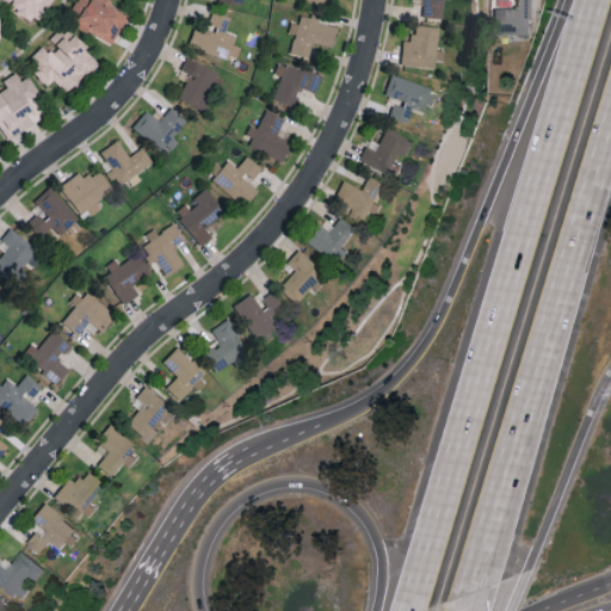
[(41,22),(50,0),(13,0),(10,8),(41,22)]
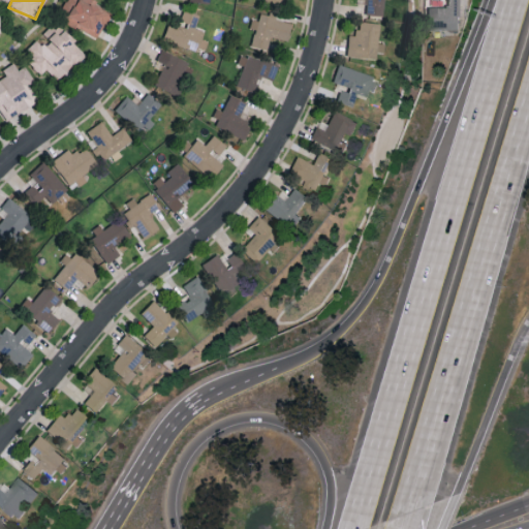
[(366,0),(366,14),(384,16),(384,0),(366,0)]
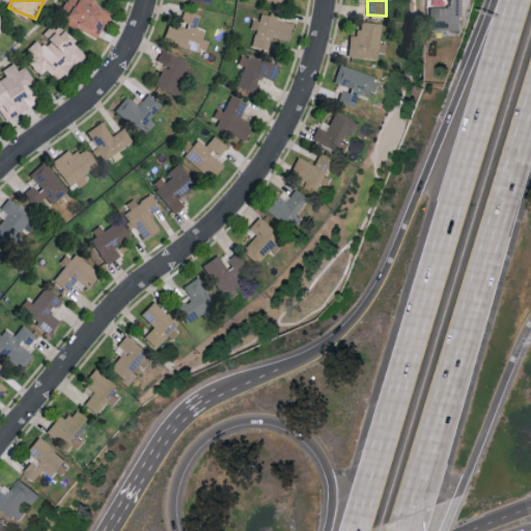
[(467,29),(466,0),(449,0),(450,6),(429,6),(430,29),(467,29)]
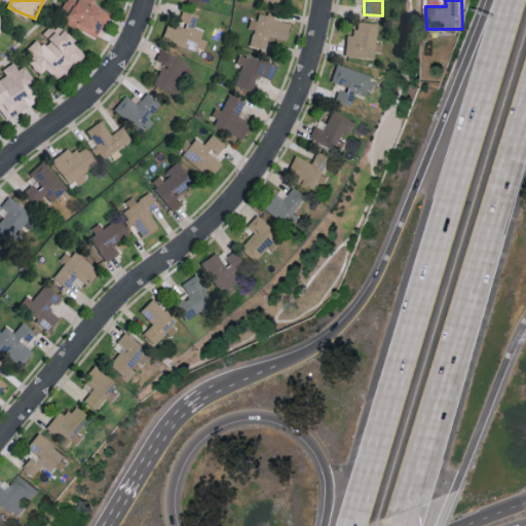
[(199,14),(183,9),(179,24),(170,21),(163,39),(203,52),(208,40),(201,38),(203,31),(194,28),(199,14)]
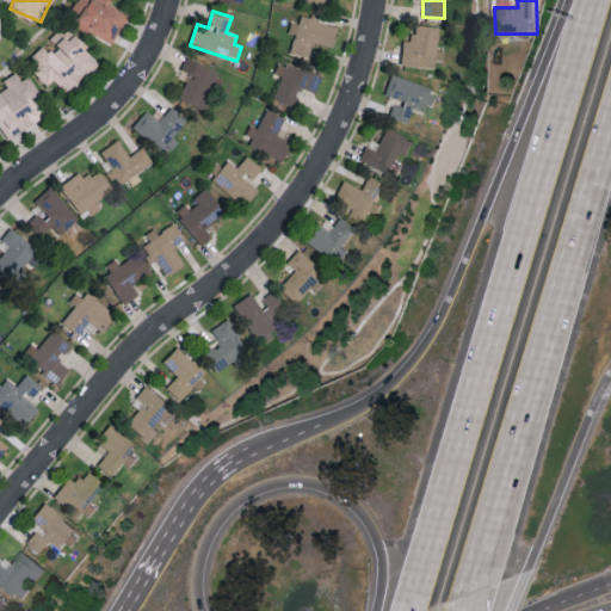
[(334,48),(338,25),(301,17),(298,23),(291,22),(289,32),(295,34),(291,53),(309,57),(313,43),(334,48)]
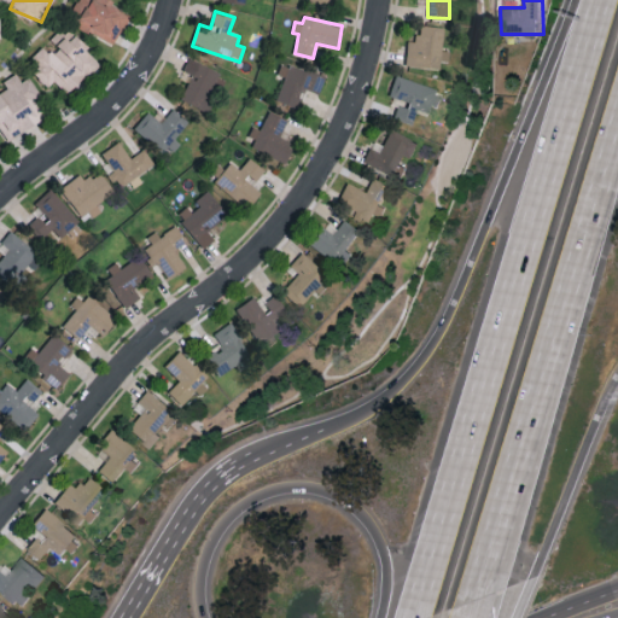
[(407,41),(406,66),(441,68),(442,25),(418,25),(417,41),(407,41)]
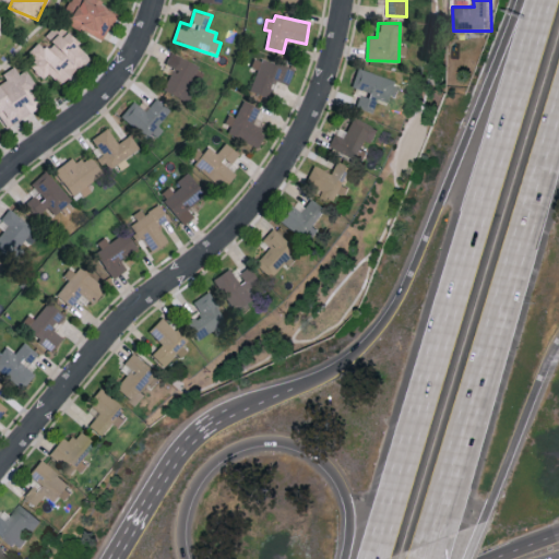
[(62,85),(91,56),(67,33),(62,37),(54,27),(45,36),(51,43),(46,49),(39,43),(24,60),(44,79),(49,73),(62,85)]
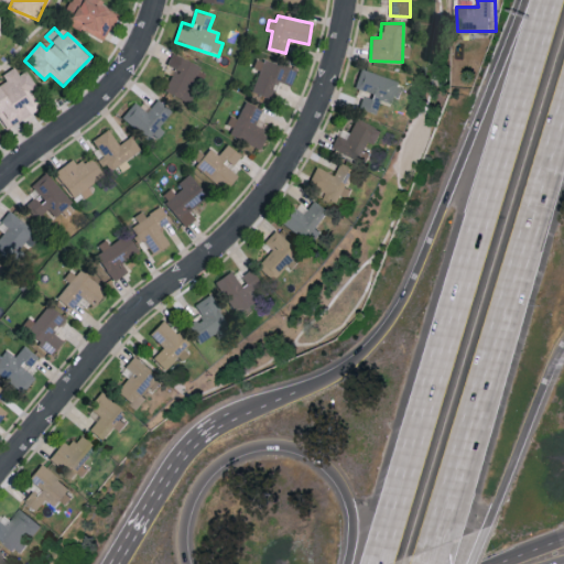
[(166,64),(175,68),(164,89),(190,101),(206,69),(173,53),(166,64)]
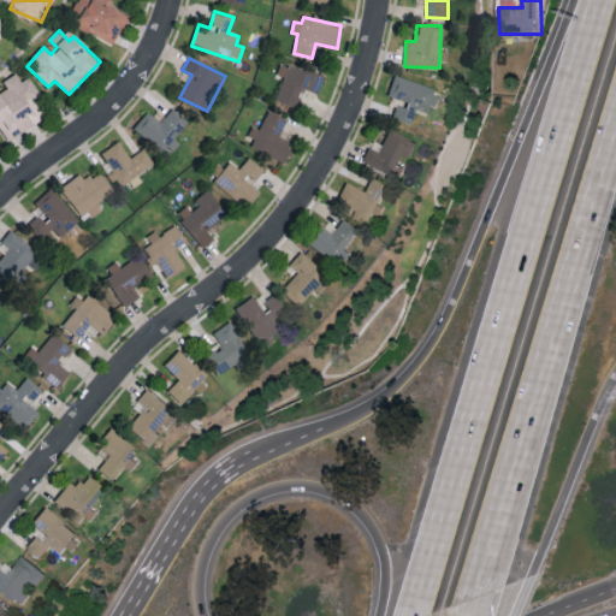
[(283,76),(276,100),(295,106),(301,88),(318,93),(324,75),(280,63),(277,75),(283,76)]
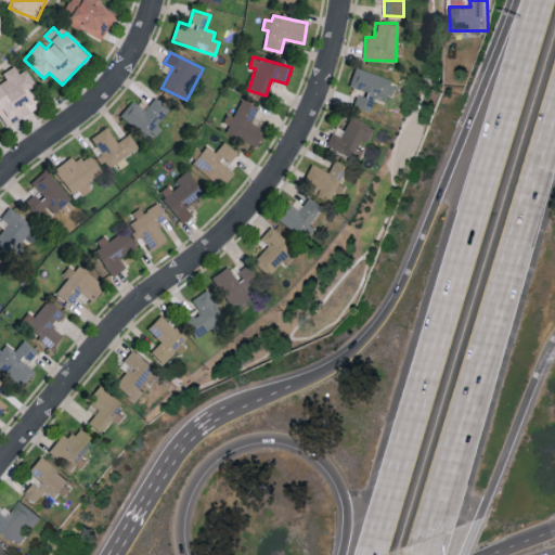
[(26,68),(20,73),(14,65),(3,73),(8,80),(0,85),(0,114),(8,126),(40,105),(29,90),(37,86),(26,68)]
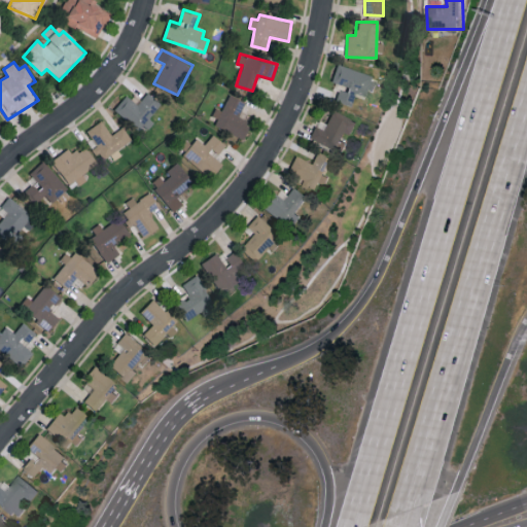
[(373,75),(337,64),(330,83),(340,86),(336,101),(352,106),(356,93),(370,97),(374,82),(371,81),(373,75)]
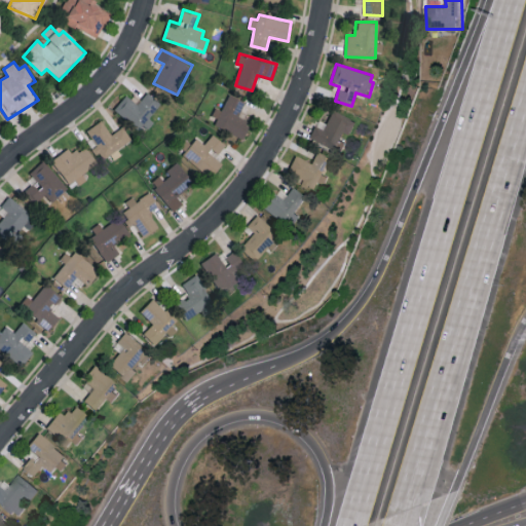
[(126,95),(114,109),(139,132),(162,106),(148,92),(137,104),(126,95)]
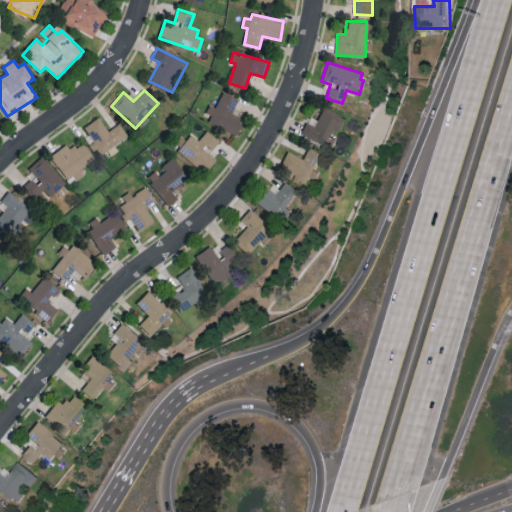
[(238,134),(244,117),(232,113),(238,97),(222,92),(216,107),(212,105),(206,122),(238,134)]
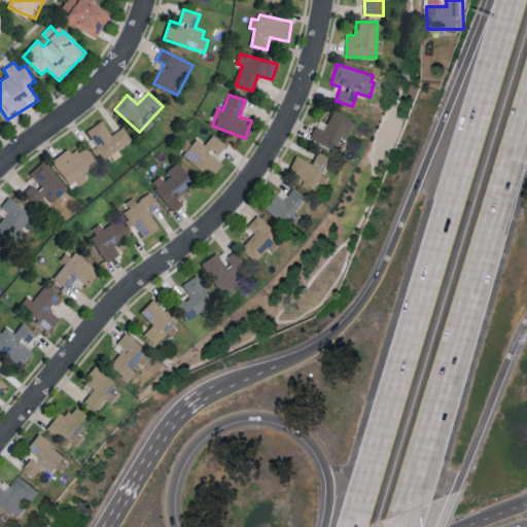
[(348,142),(346,142),(356,120),(334,109),(323,130),(315,126),(310,137),(343,152),(348,142)]
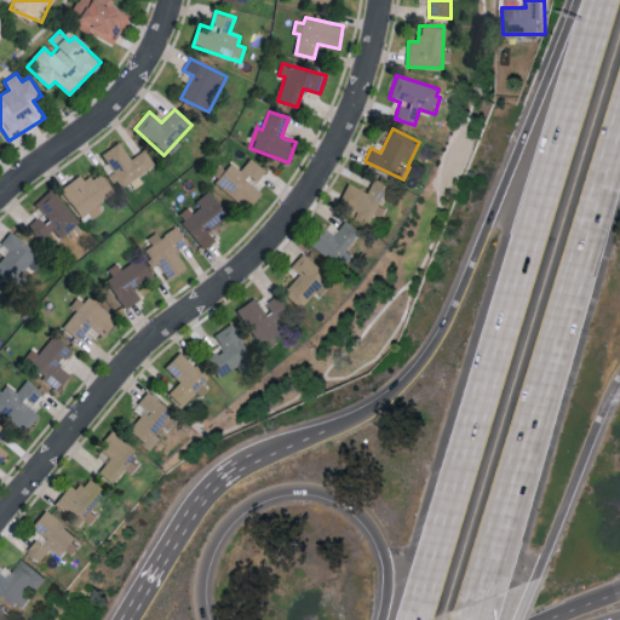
[(103,153),(116,174),(119,173),(131,190),(143,182),(139,176),(155,165),(145,149),(131,159),(120,142),(103,153)]
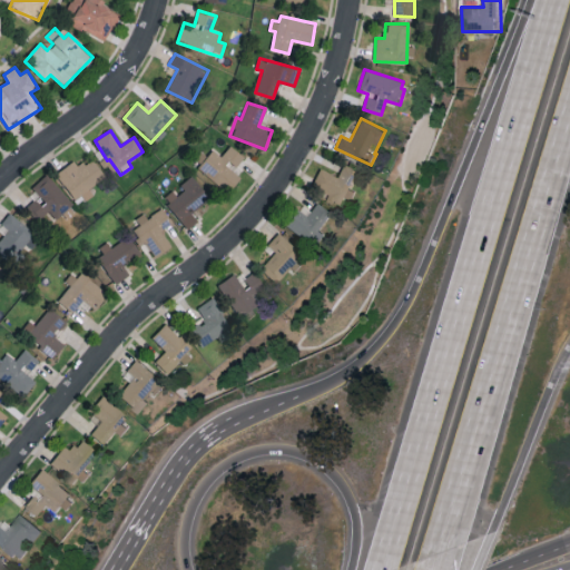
[(213,149),(198,167),(227,193),(241,178),(233,170),(245,156),(232,145),(220,156),(213,149)]
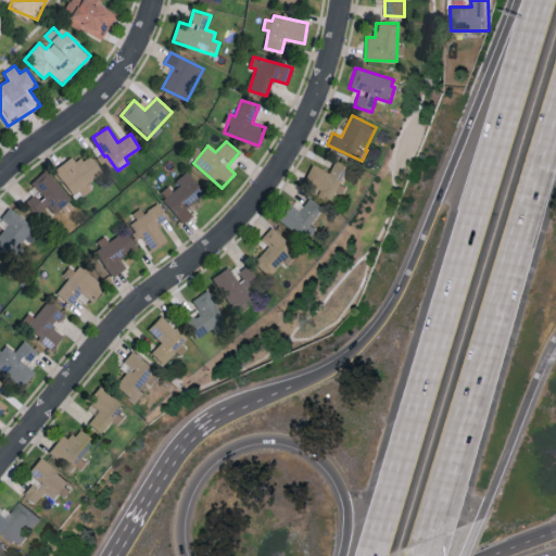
[(73,156),(55,167),(74,198),(90,188),(86,182),(102,173),(91,154),(76,163),(73,156)]
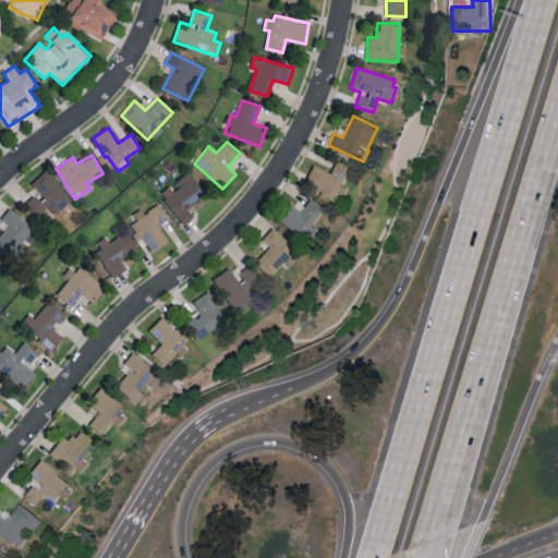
[(313,165),(305,182),(324,189),(320,195),(336,202),(351,167),(336,160),(331,172),(313,165)]
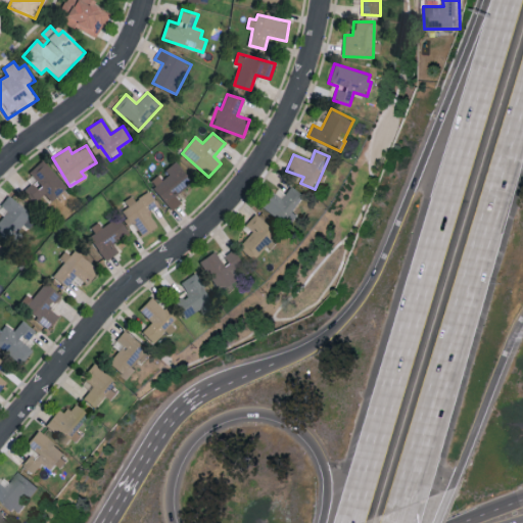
[(45,193),(52,201),(67,186),(43,159),(29,173),(35,180),(24,191),(35,202),(45,193)]
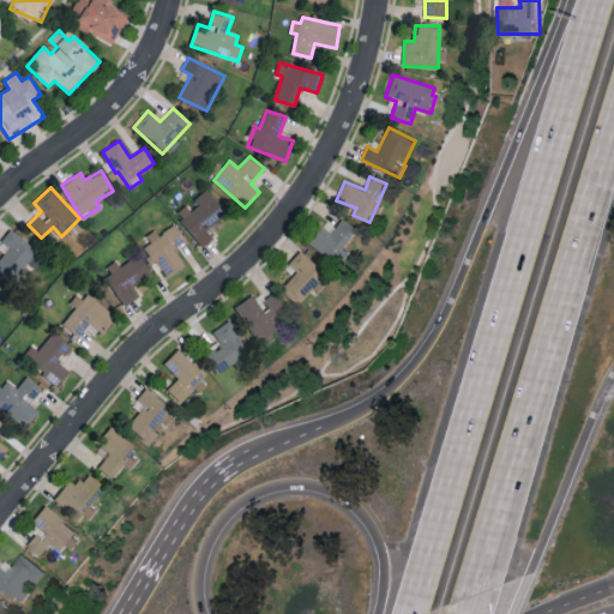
[(203,247),(212,239),(205,229),(226,212),(209,191),(188,208),(186,205),(175,214),(203,247)]
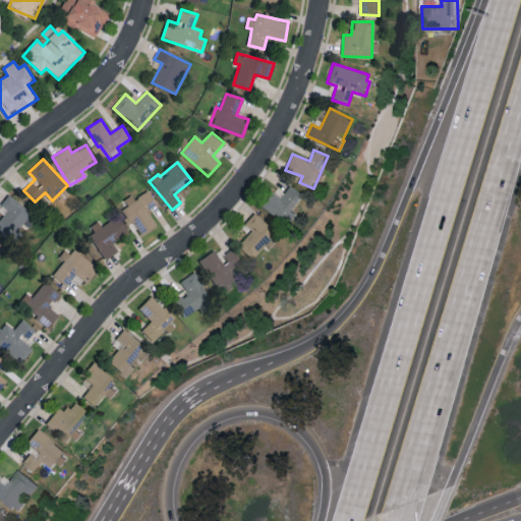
[(262,205),(283,224),(306,198),(291,185),(280,197),(274,191),(262,205)]
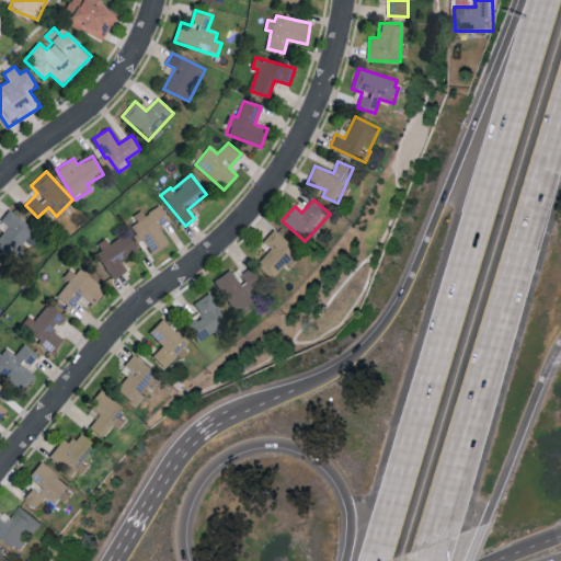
[(169,243),(160,227),(169,221),(160,205),(144,214),(141,209),(134,214),(138,221),(133,225),(148,254),(169,243)]
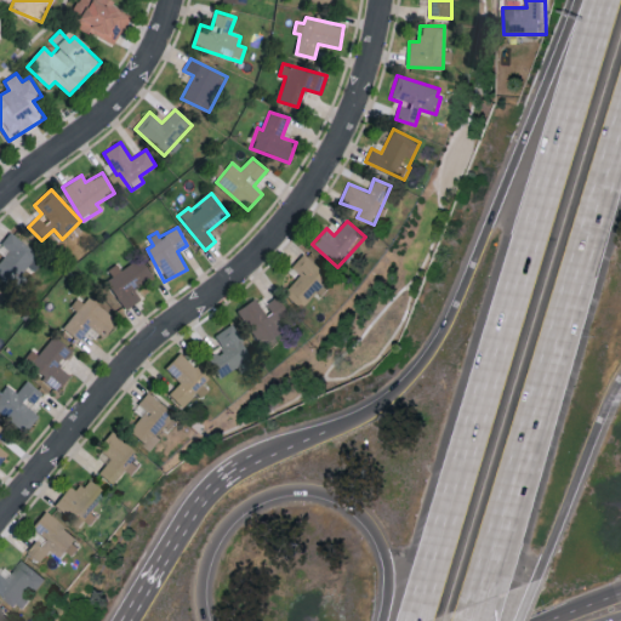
[(0,260),(0,280),(15,291),(30,267),(34,269),(44,256),(10,232),(1,244),(9,249),(0,260)]
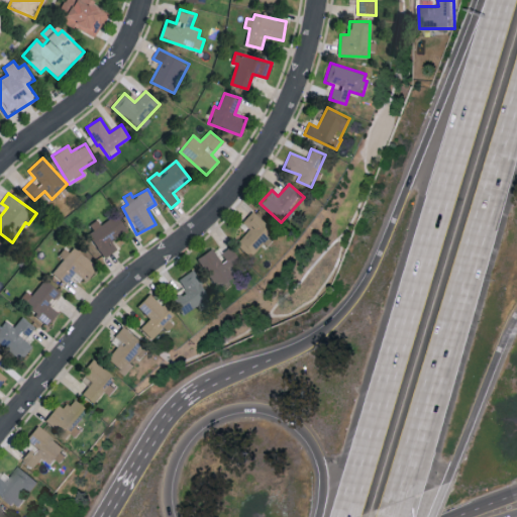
[(275,230),(252,210),(242,221),(250,228),(236,242),(250,255),(275,230)]
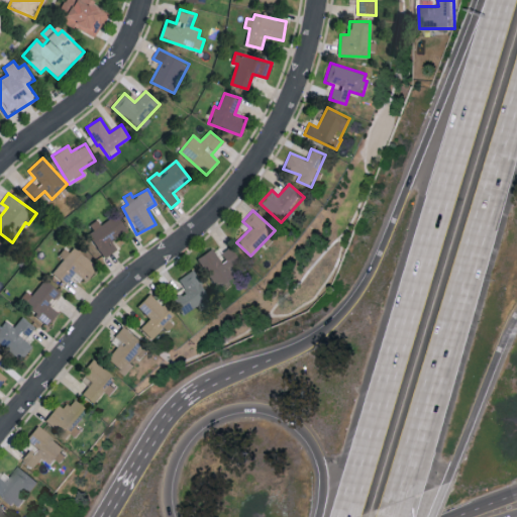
[(117,248),(111,240),(127,228),(117,214),(98,227),(88,233),(105,257),(117,248)]
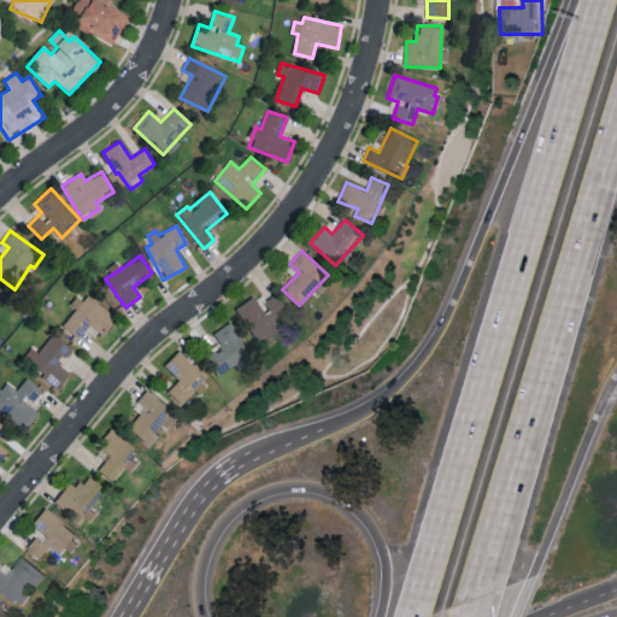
[(90,324),(104,335),(117,318),(84,292),(72,306),(76,309),(63,324),(80,339),(90,324)]
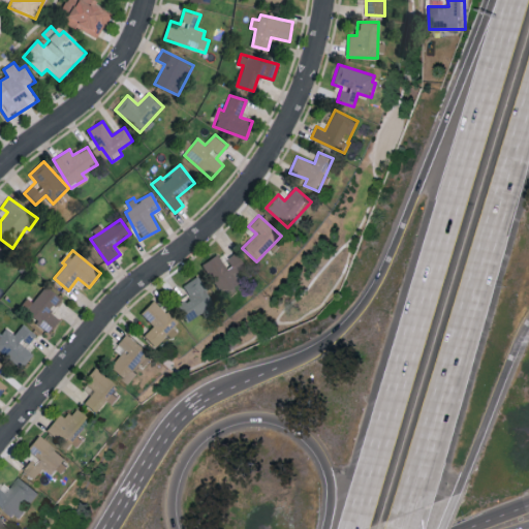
[(219,252),(203,265),(225,297),(246,282),(240,273),(247,268),(237,252),(224,260),(219,252)]
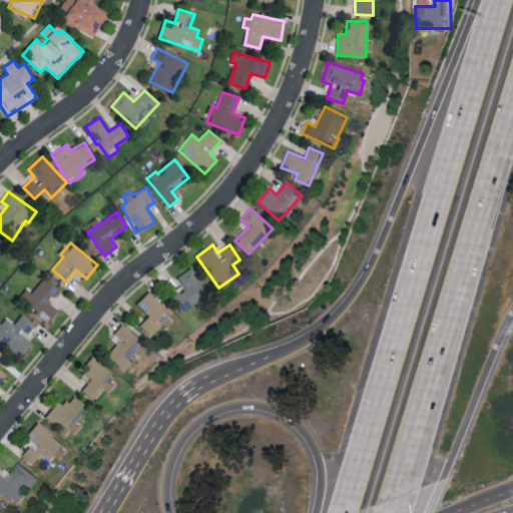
[(179,311),(207,298),(193,268),(177,276),(184,290),(171,296),(179,311)]
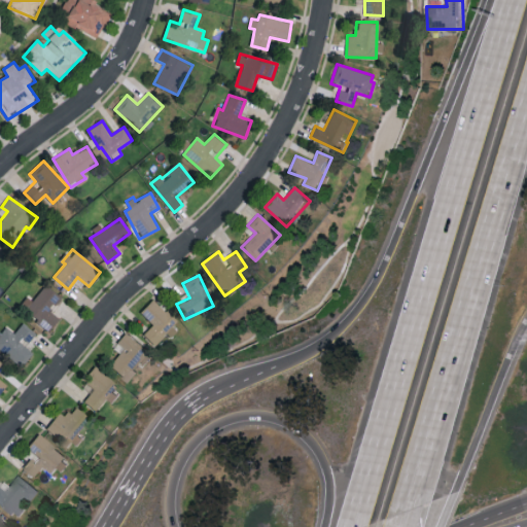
[(61,297),(46,284),(32,300),(28,296),(21,304),(48,330),(60,319),(49,310),(61,297)]
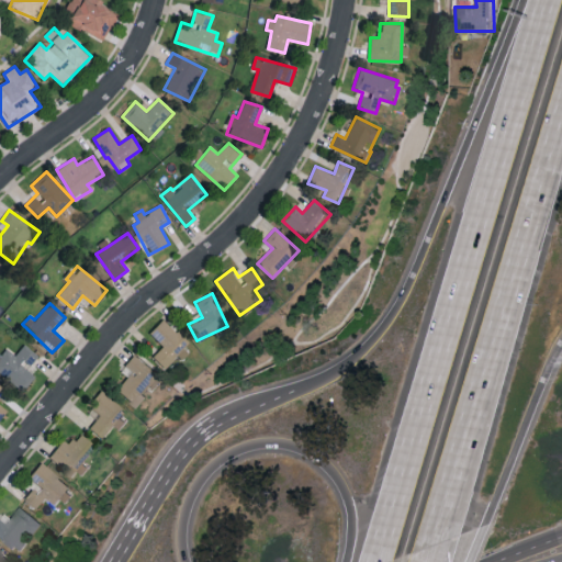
[(149,333),(163,347),(154,356),(169,372),(192,350),(164,319),(149,333)]
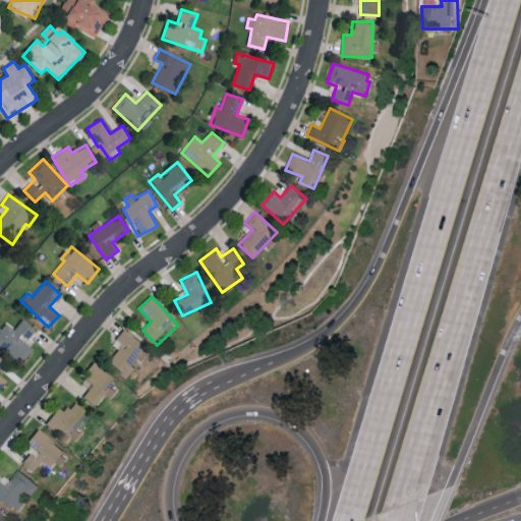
[(32,348),(25,342),(36,329),(22,319),(14,329),(3,321),(0,325),(0,345),(21,362),(32,348)]
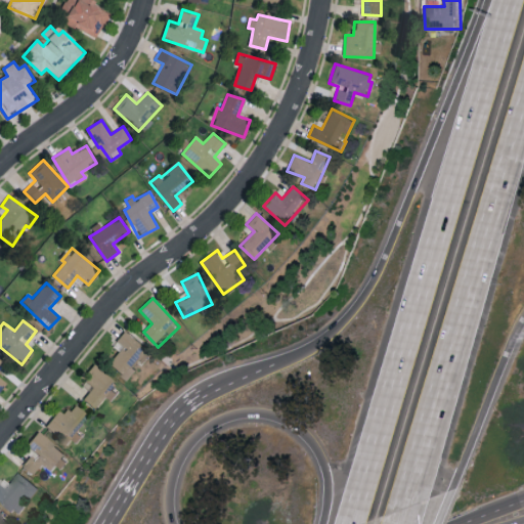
[(113,345),(121,352),(110,363),(129,381),(138,370),(133,365),(146,350),(126,331),(113,345)]
